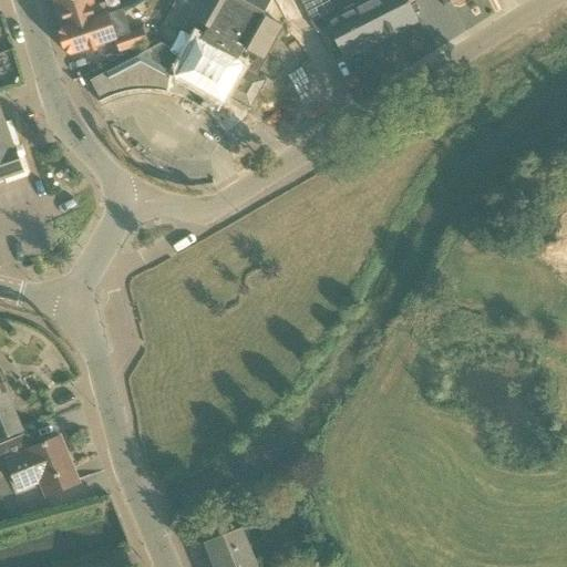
[(54,0),(53,0),(63,29),(111,12),(106,1),(96,4),(94,0),(54,0)]
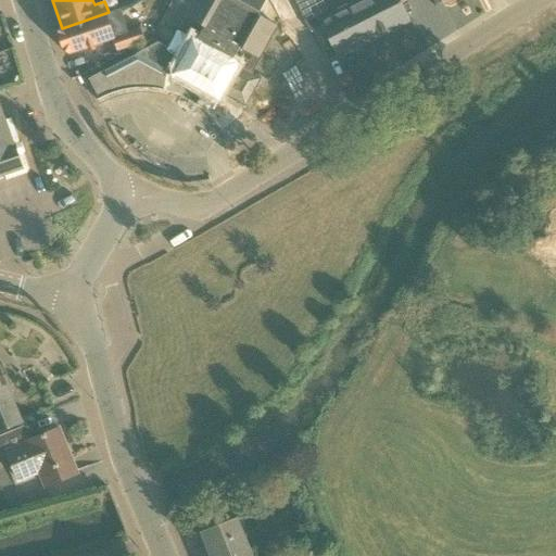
[(176,75),(215,97),(218,92),(231,99),(247,71),(252,74),(278,28),(258,16),(266,2),(263,0),(198,0),(179,34),(177,32),(168,48),(159,42),(88,79),(99,100),(114,93),(130,90),(148,89),(161,91),(171,74),(175,76),(176,75)]
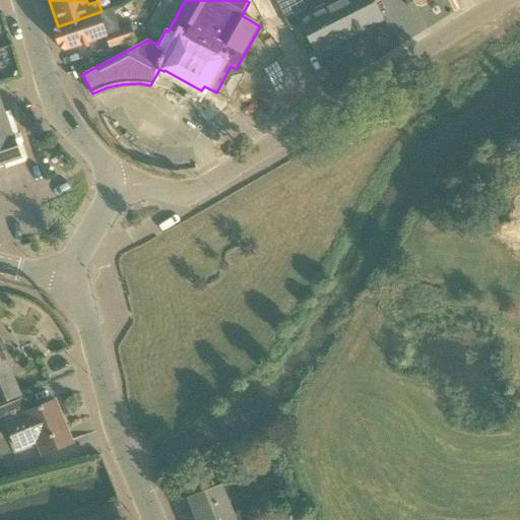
[(274,0),(280,12),(288,27),(300,21),(316,53),(340,40),(324,8),(326,7),(322,0),(274,0)]
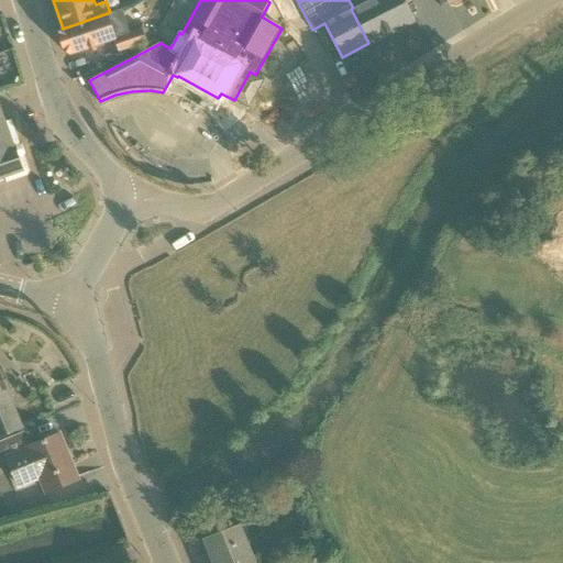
[(351,9),(368,43),(414,20),(403,0),(349,0),(353,8),(351,9)]
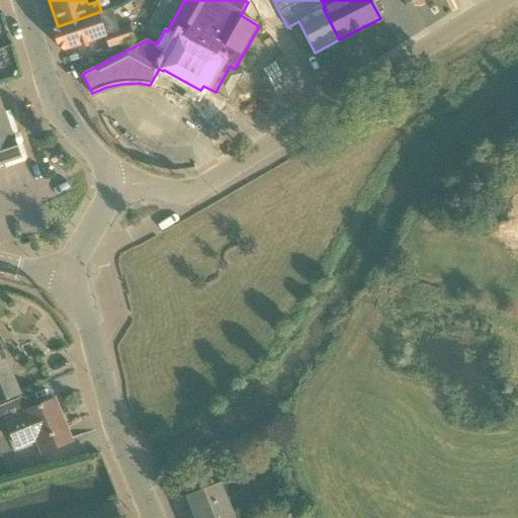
[(117,29),(111,12),(110,8),(101,11),(58,26),(56,26),(53,31),(59,48),(64,50),(65,50),(65,49),(105,34),(109,47),(134,38),(130,25),(117,29)]
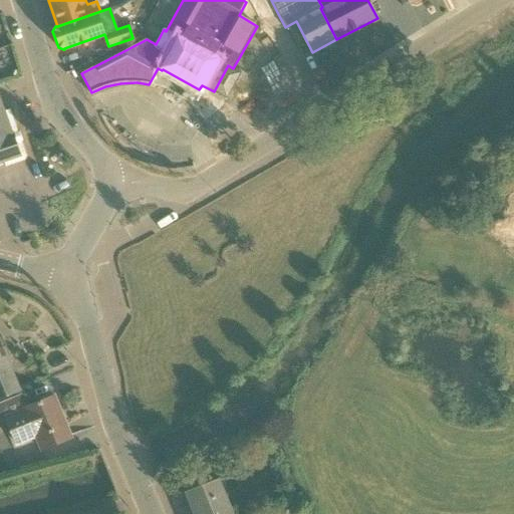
[(214,91),(227,98),(241,72),(233,68),(228,65),(214,91)]
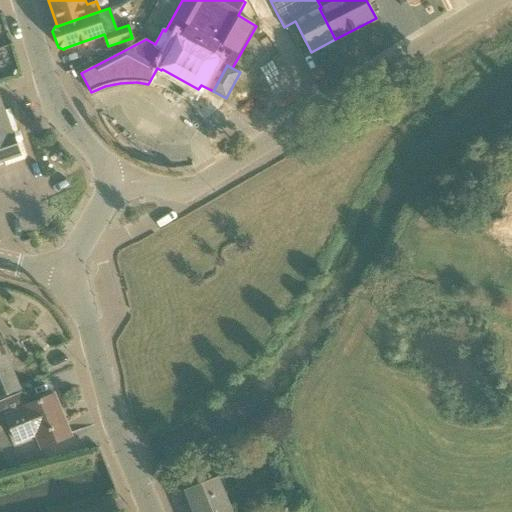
[(0,162),(4,161),(6,165),(24,159),(26,155),(10,109),(4,111),(0,100),(0,162)]
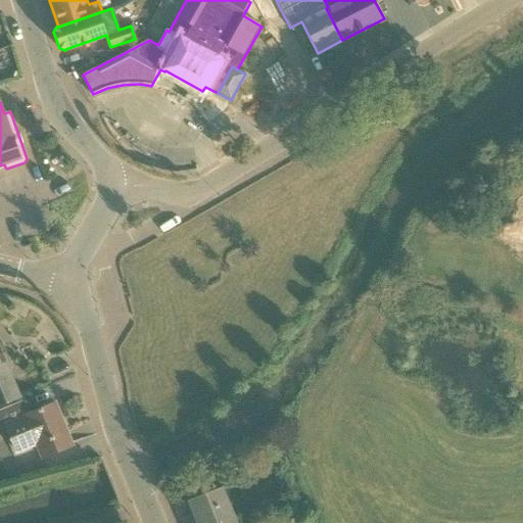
[(0,405),(21,396),(0,345),(0,405)]
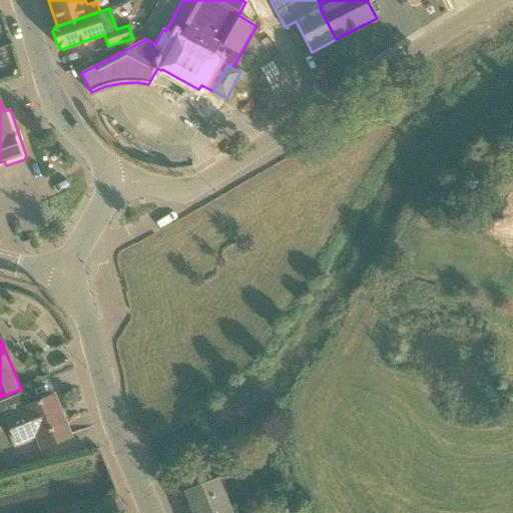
[(31,405),(25,391),(0,401),(0,416),(1,420),(7,418),(17,443),(36,436),(42,449),(71,437),(54,396),(31,405)]
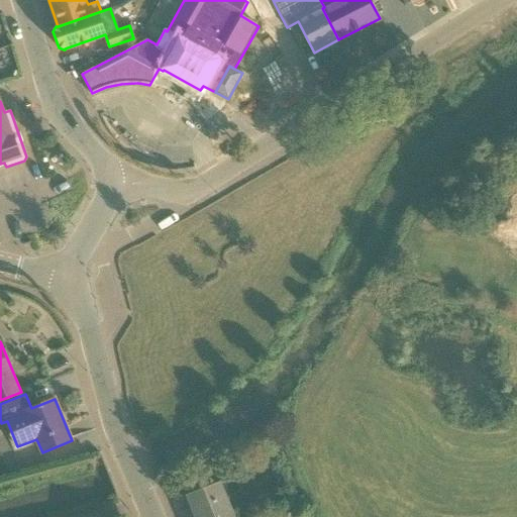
[(196,516),(233,516),(219,483),(187,495),(196,516)]
